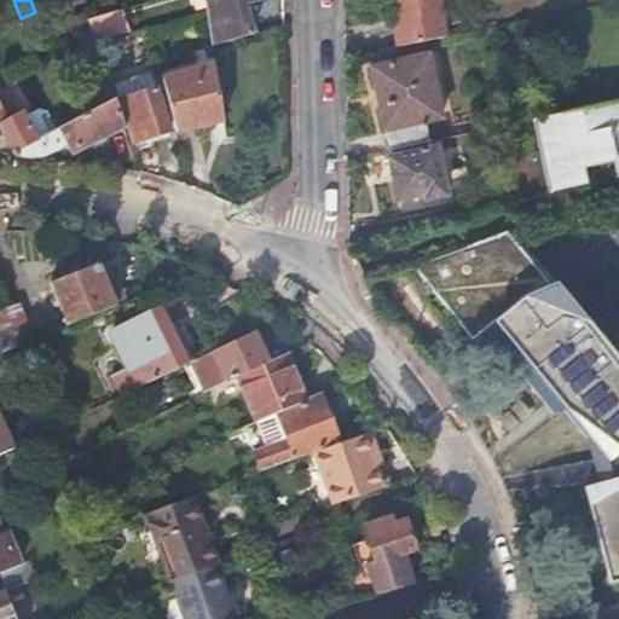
[(213,44),(253,33),(243,0),(214,0),(215,5),(207,9),(213,44)]
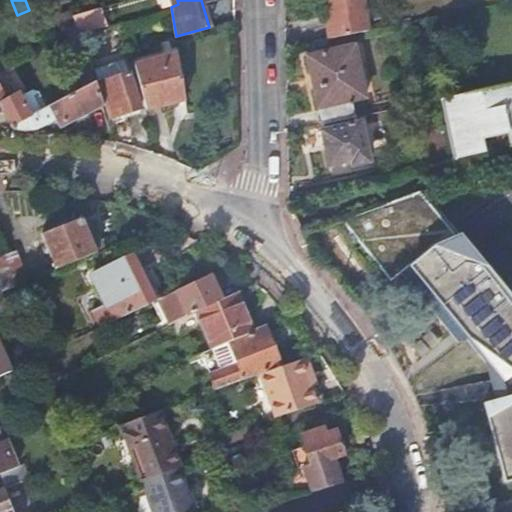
[(321,0),(328,37),(367,29),(362,0),(321,0)]
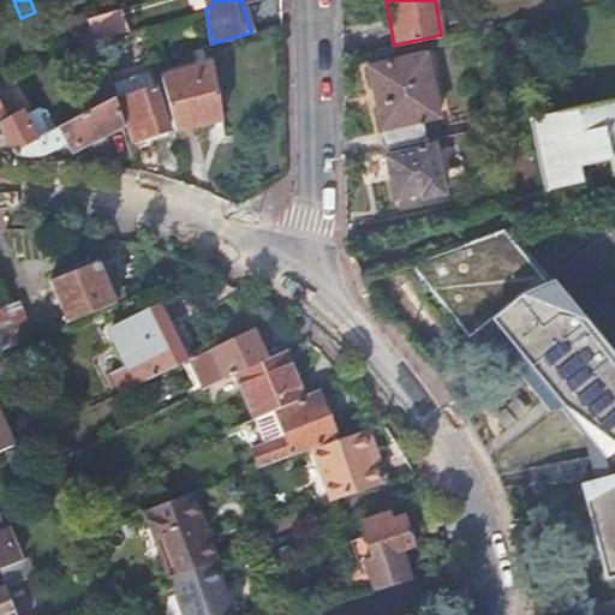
[(123,6),(88,16),(91,27),(93,27),(96,40),(108,36),(130,30),(123,6)]
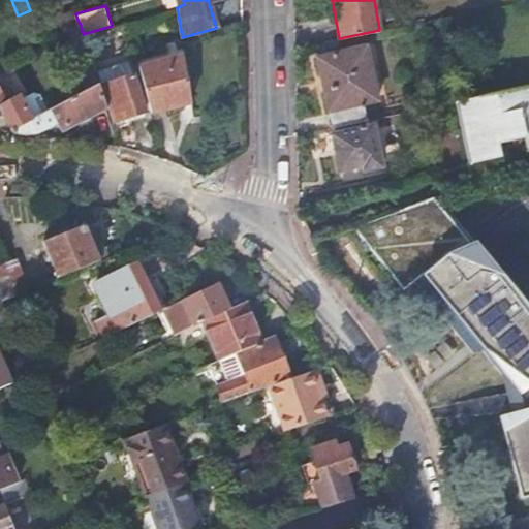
[(73,11),(57,17),(62,31),(78,23),(73,11)]
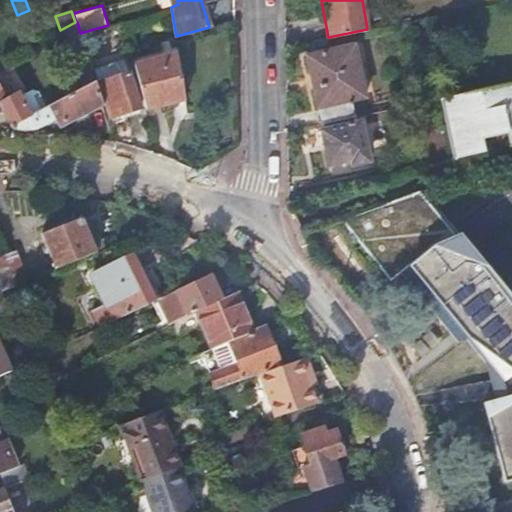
[(80,33),(77,22),(67,28),(69,36),(80,33)]
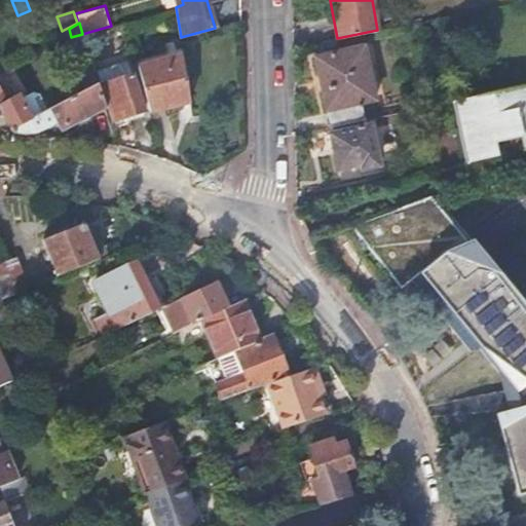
[(96,39),(92,31),(82,34),(84,40),(90,38),(91,40),(96,39)]
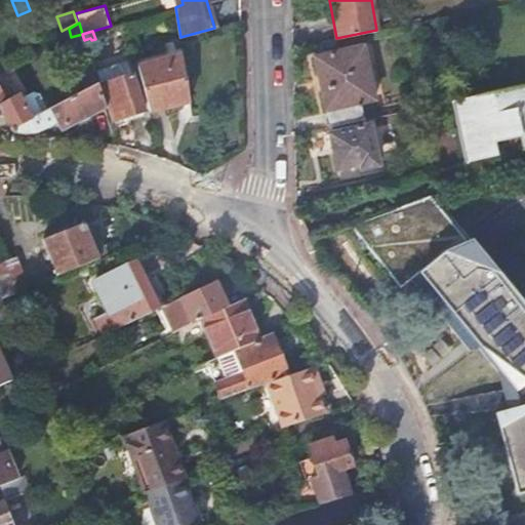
[(90,61),(82,34),(71,37),(80,64),(90,61)]
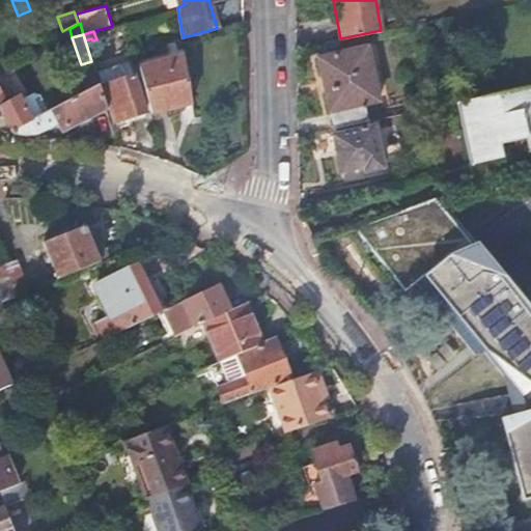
[(333,128),(368,120),(364,103),(379,100),(366,46),(317,56),(333,128)]
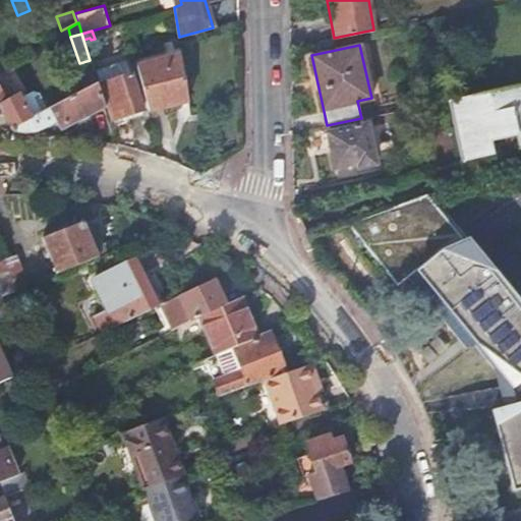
[(149,110),(188,100),(180,53),(136,64),(149,110)]
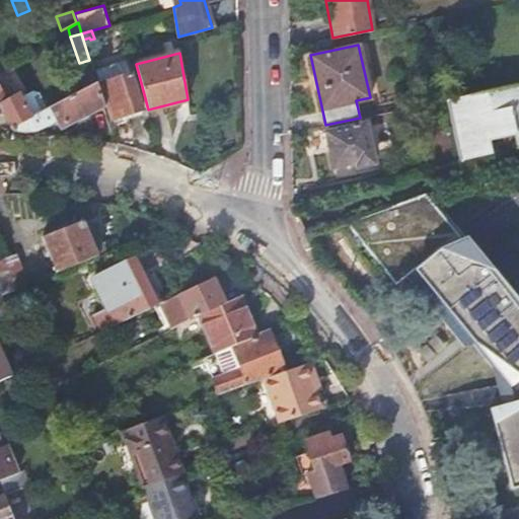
[(100,82),(112,118),(126,113),(127,116),(141,110),(140,107),(142,106),(131,72),(127,57),(95,68),(100,82)]
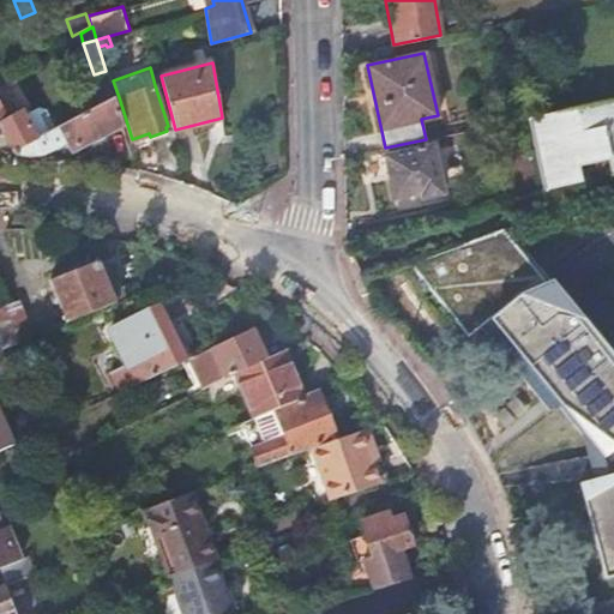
[(106,71),(94,74),(97,85),(102,103),(115,96),(106,71)]
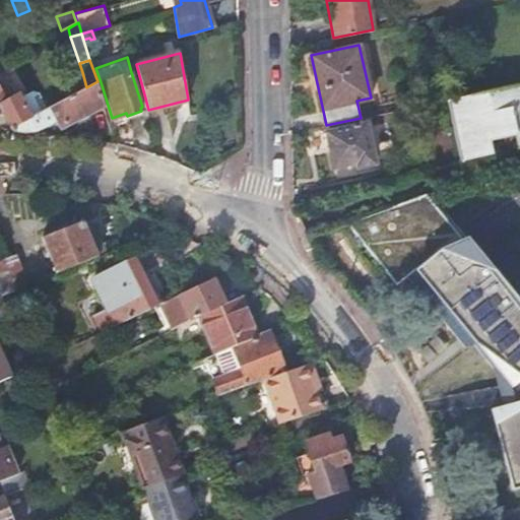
[(0,110),(2,109),(11,126),(31,116),(20,92),(11,98),(1,78),(0,78),(0,110)]
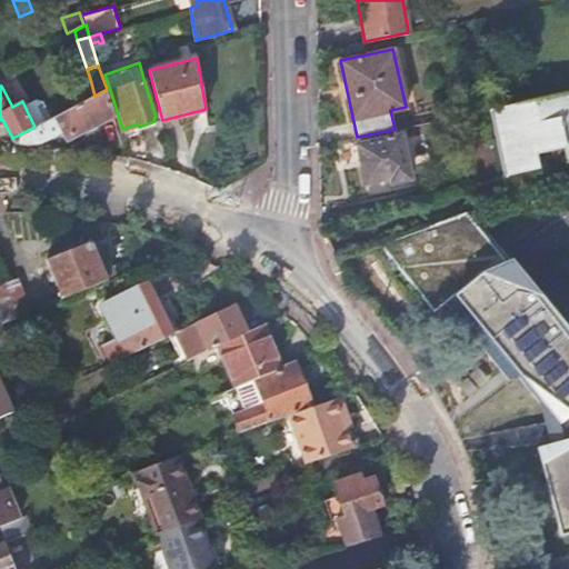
[(68,140),(115,116),(107,89),(95,96),(67,109),(37,126),(35,127),(12,138),(15,143),(40,145),(63,132),(68,140)]
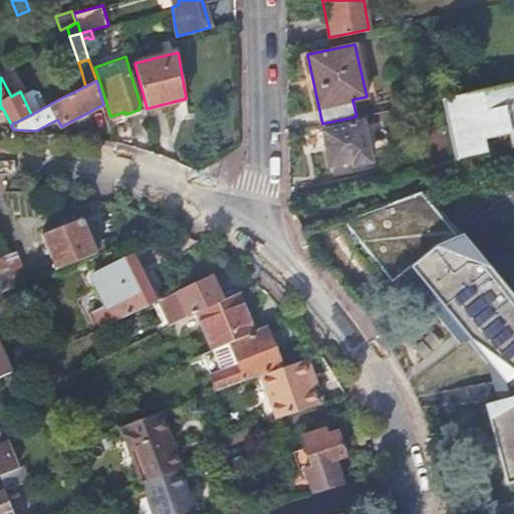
[(513,81),(440,98),(457,159),(488,150),(486,139),(511,133),(513,143),(513,81)]
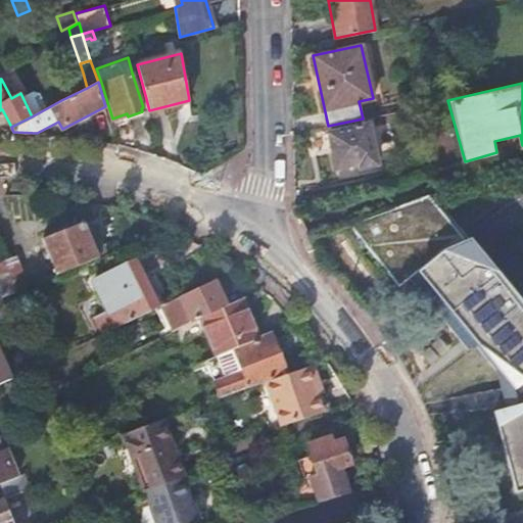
[(30,109),(45,105),(40,89),(26,93),(30,109)]
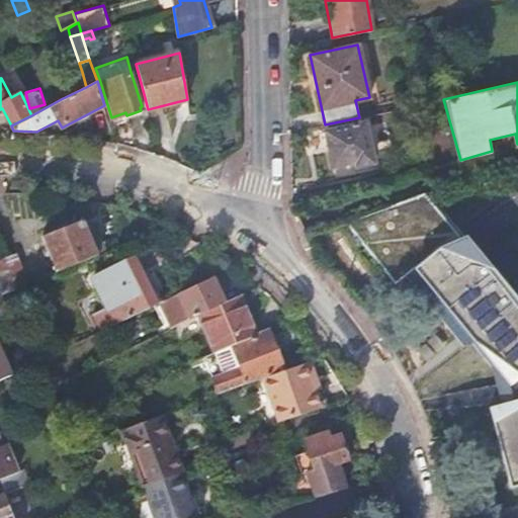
[(373,160),(364,120),(325,130),(325,132),(305,136),(308,154),(329,149),(333,166),(354,161),(355,163),(373,160)]
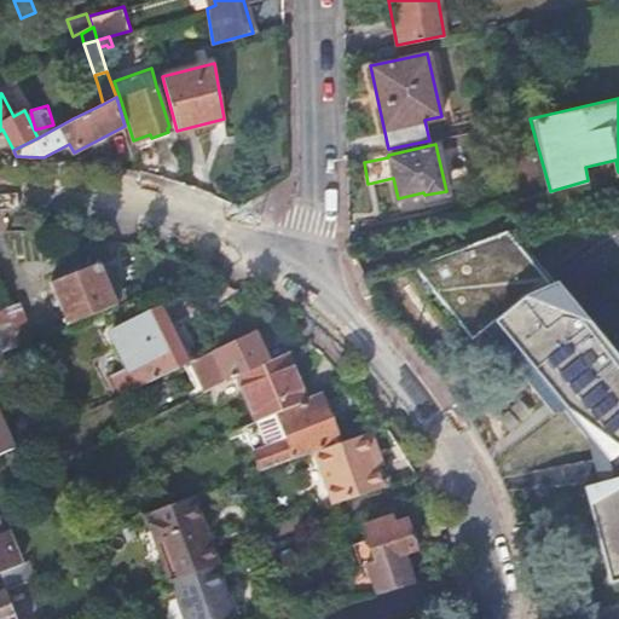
[(69,324),(117,305),(99,262),(51,281),(69,324)]
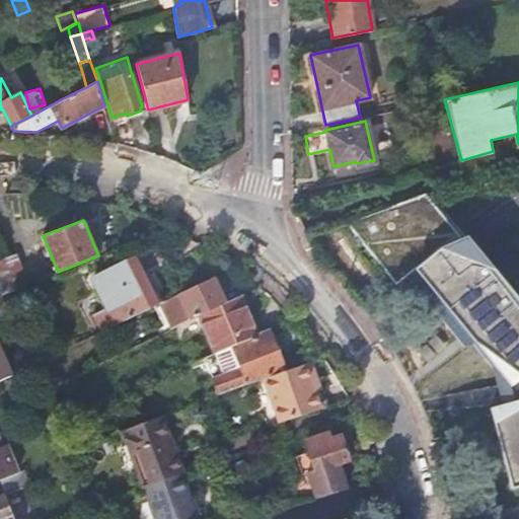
[(518,303),(465,239),(412,272),(440,299),(497,374),(503,403),(492,410),(511,488),(518,485),(518,303)]
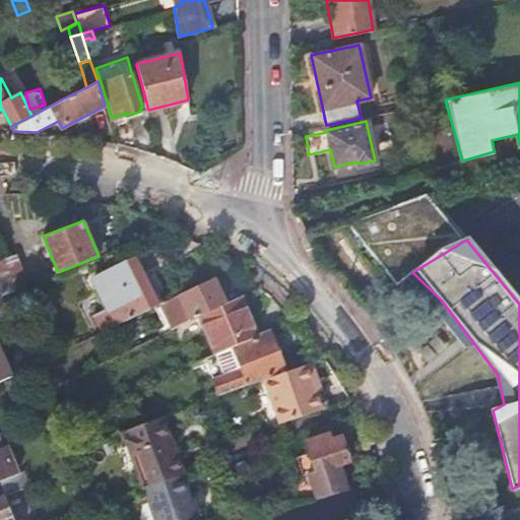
[(11,255),(9,257),(0,260),(0,286),(3,295),(24,286),(11,255)]
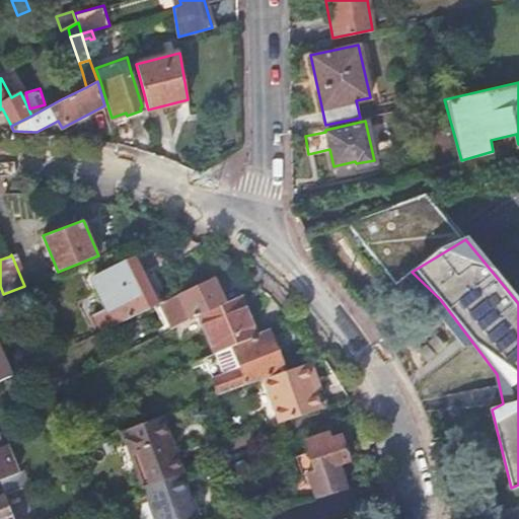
[(93,313),(101,330),(157,303),(151,291),(149,292),(142,277),(144,276),(136,257),(92,279),(106,307),(93,313)]
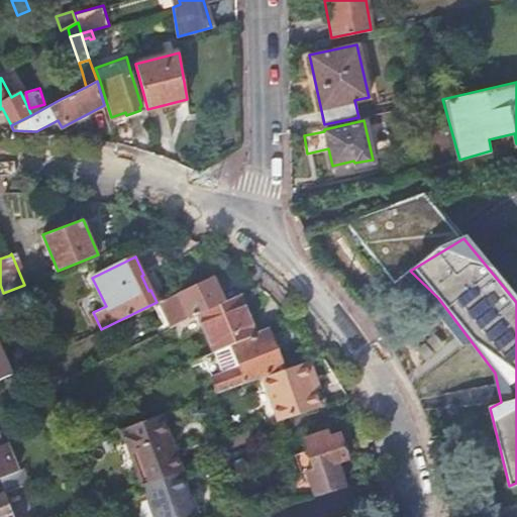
[(223,302),(211,276),(160,301),(172,326),(188,319),(223,302)]
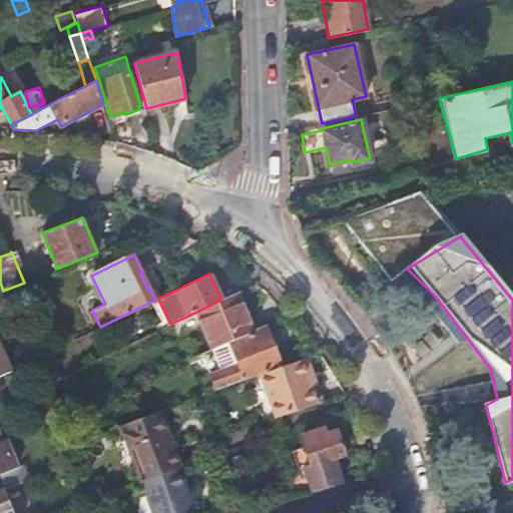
[(234,293),(221,300),(186,317),(201,353),(202,352),(250,332),(234,293)]
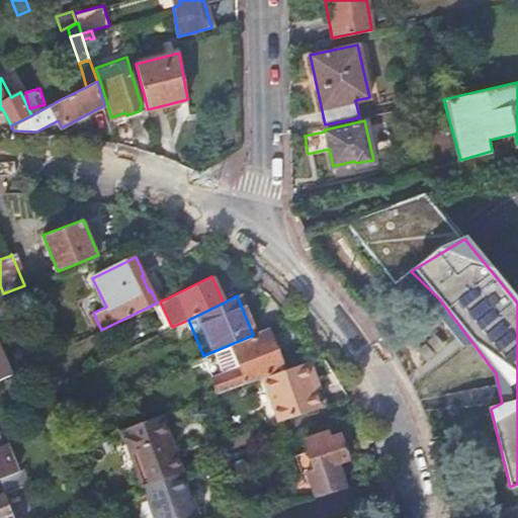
[(417,351),(431,363),(458,333),(444,321),(417,351)]
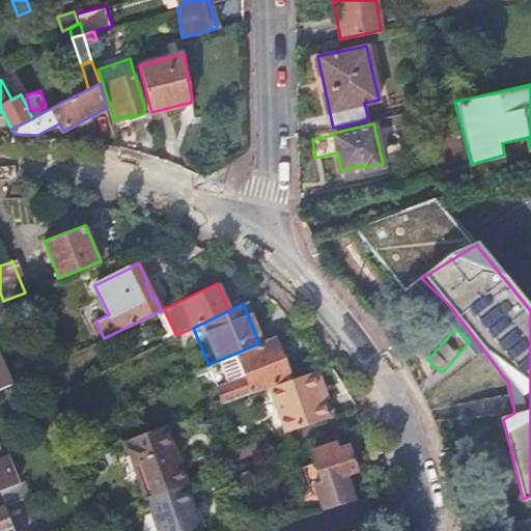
[(210,364),(225,403),(272,387),(292,379),(276,337),(259,343),(210,364)]
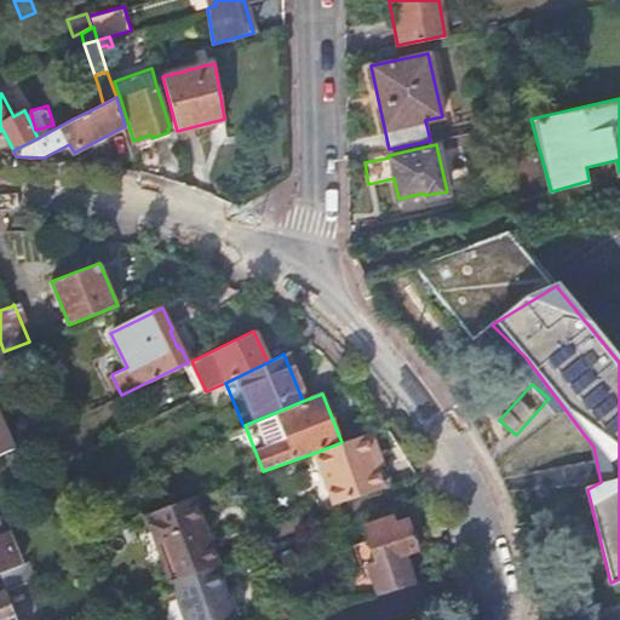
[(378,452),(371,431),(342,442),(317,452),(334,504),(385,487),(377,466),(372,454),(378,452)]
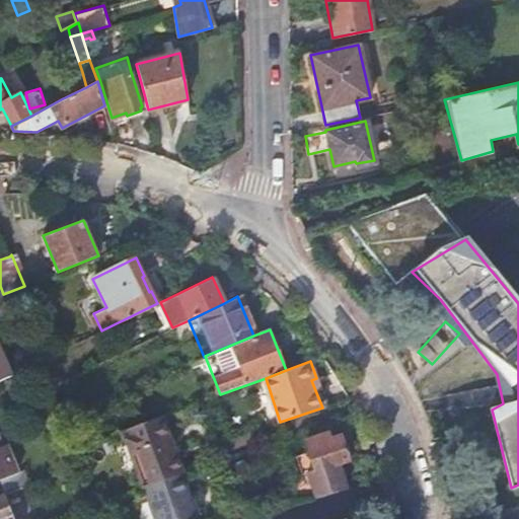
[(0,381),(10,378),(6,368),(0,369),(0,381)]
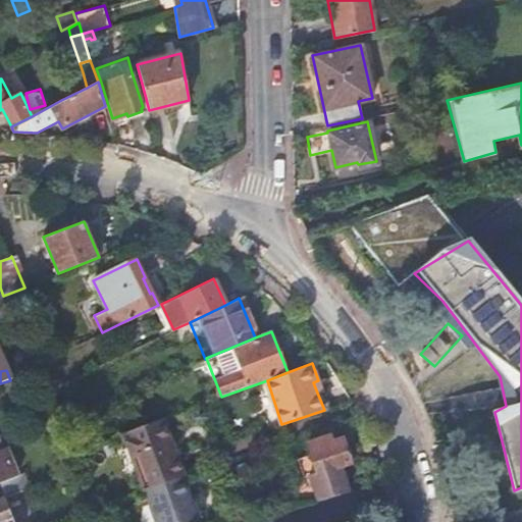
[(322,392),(318,380),(313,382),(317,393),(322,392)]
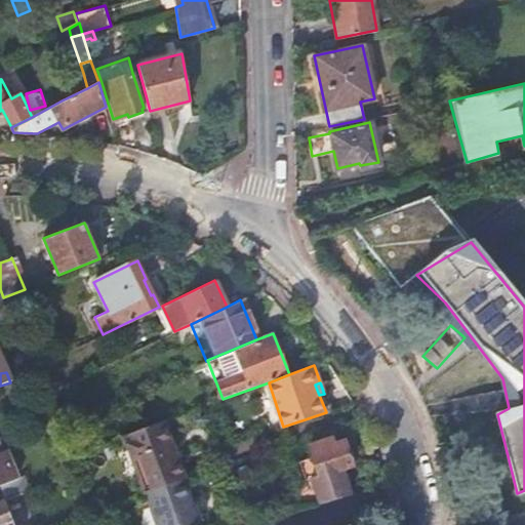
[(144,492),(145,491),(184,479),(185,478),(161,421),(121,436),(130,460),(138,457),(150,488),(143,491),(144,492)]
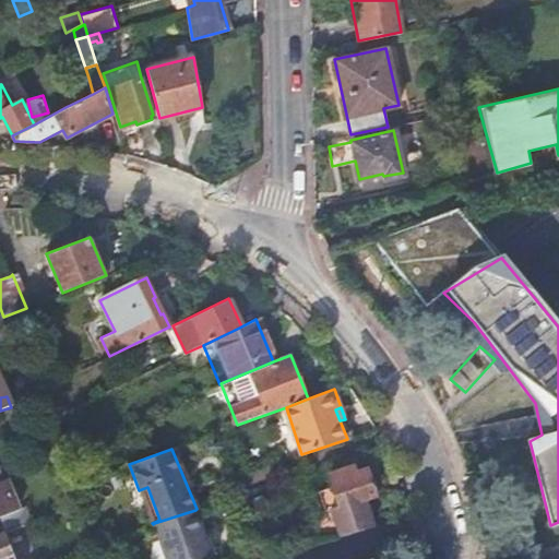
[(332,508),(341,535),(373,526),(366,498),(376,495),(368,470),(356,474),(354,467),(331,474),(334,486),(320,490),(326,509),(332,508)]
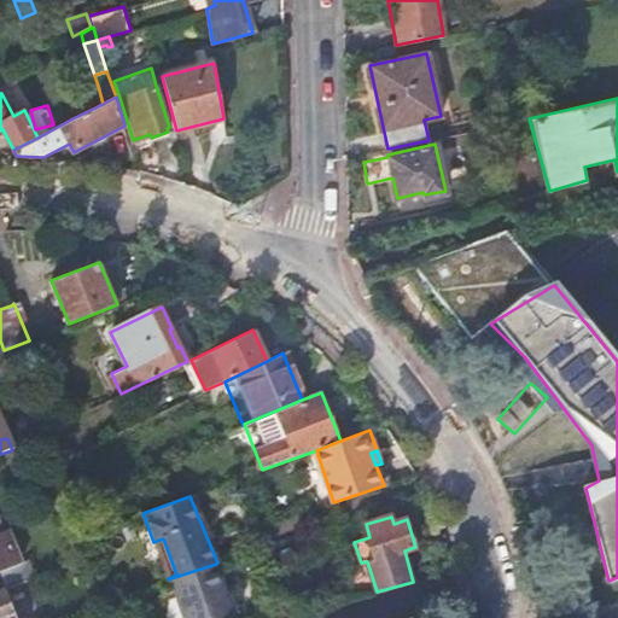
[(0,570),(19,563),(6,529),(1,531),(0,528),(0,570)]
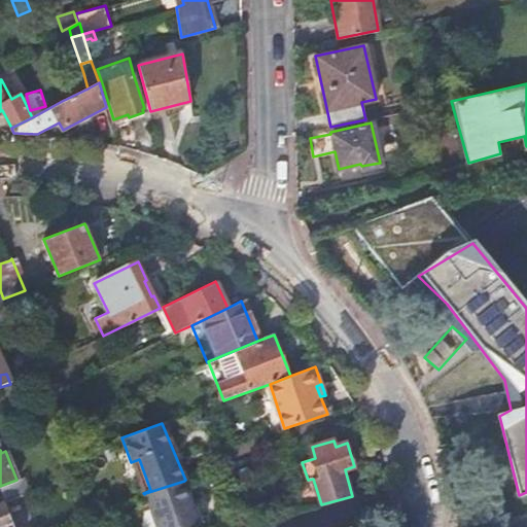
[(131,462),(143,493),(150,490),(139,459),(131,462)]
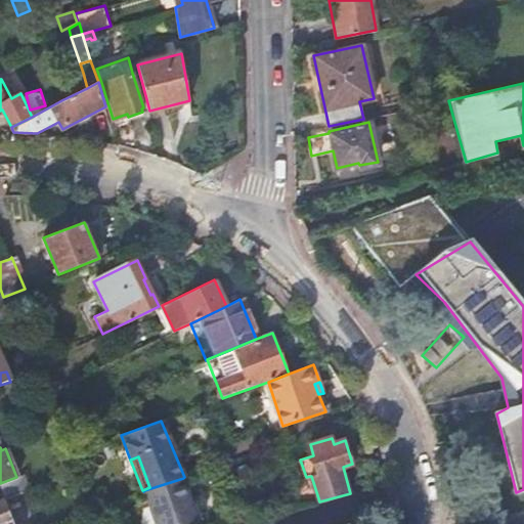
[(0,483),(0,487),(4,498),(28,488),(23,474),(16,477),(0,483)]
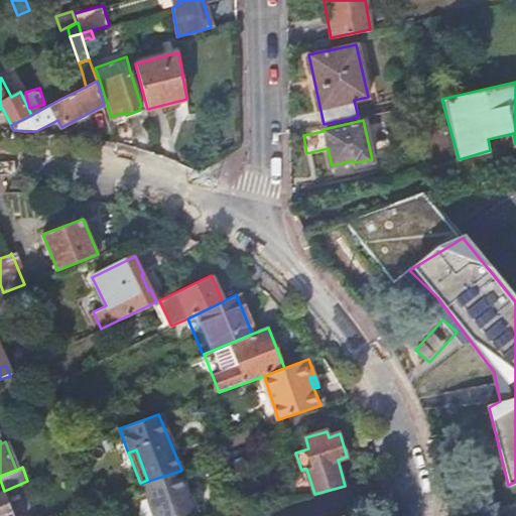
[(142,483),(152,515),(196,515),(180,471),(142,483)]
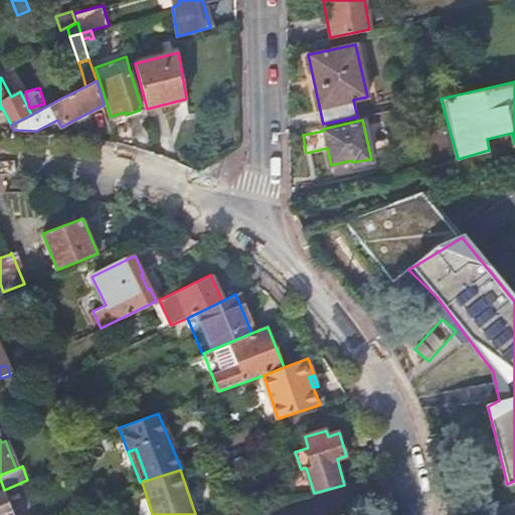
[(0,514),(13,514),(11,508),(4,490),(0,491),(0,514)]
